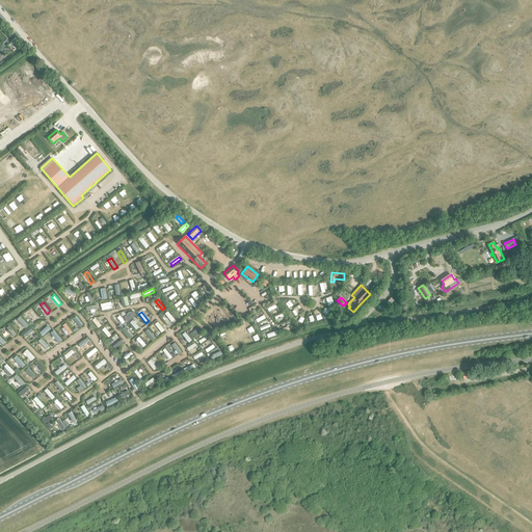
[(175,320),(168,312),(165,315),(171,323),(175,320)]
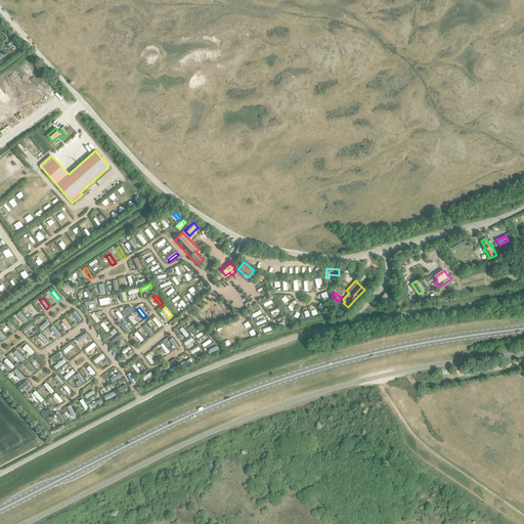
[(82,320),(75,312),(72,314),(79,323),(82,320)]
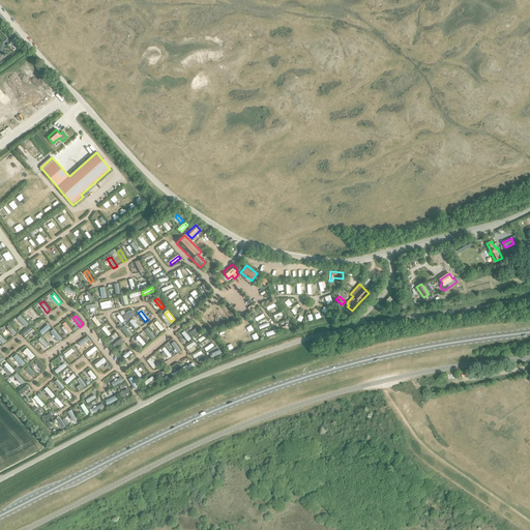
[(29,325),(20,317),(18,319),(26,328),(29,325)]
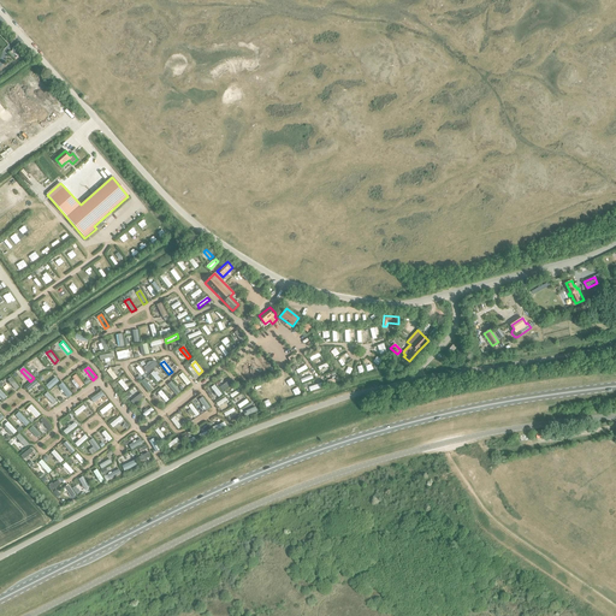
[(154,372),(150,375),(158,384),(160,380),(157,377),(158,375),(157,373),(155,373),(154,372)]
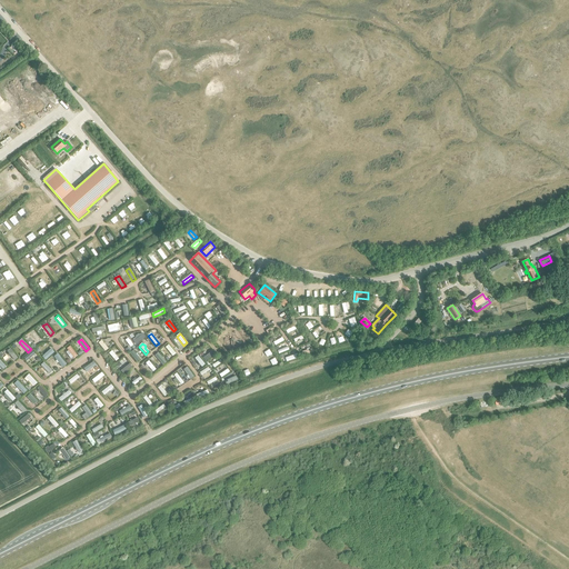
[(77,356),(70,347),(67,349),(73,359),(77,356)]
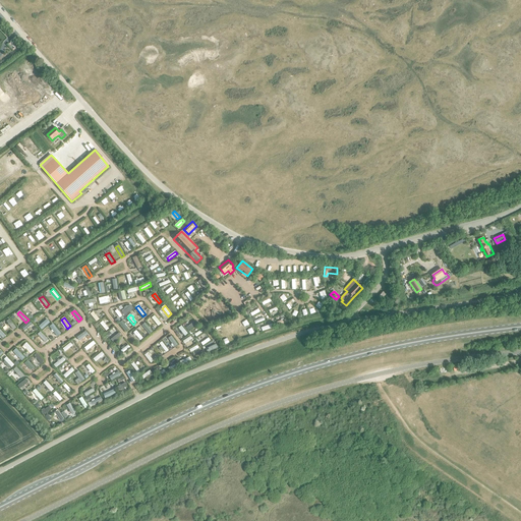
[(16,329),(9,320),(7,322),(13,331),(16,329)]
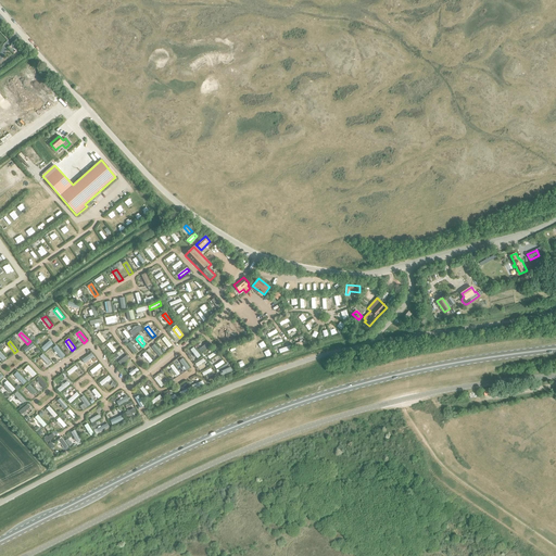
[(32,343),(23,351),(25,353),(34,345),(32,343)]
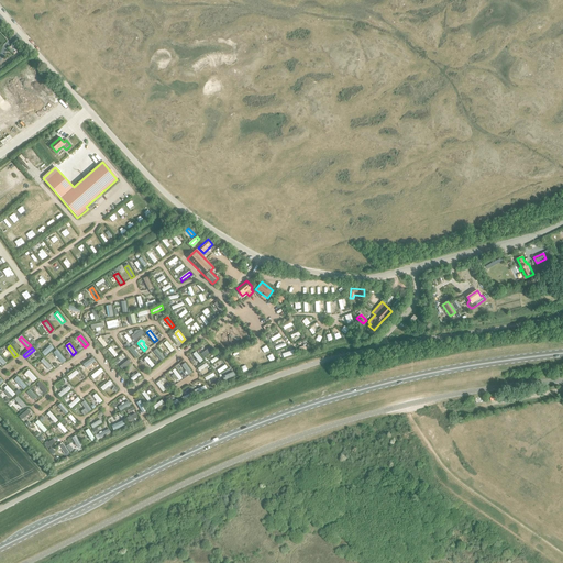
[(53,350),(51,348),(43,354),(46,356),(53,350)]
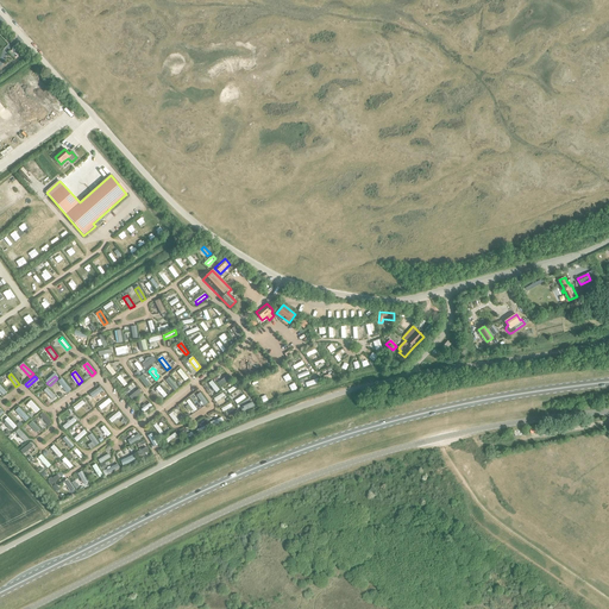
[(127,384),(120,376),(117,378),(124,388),(127,384)]
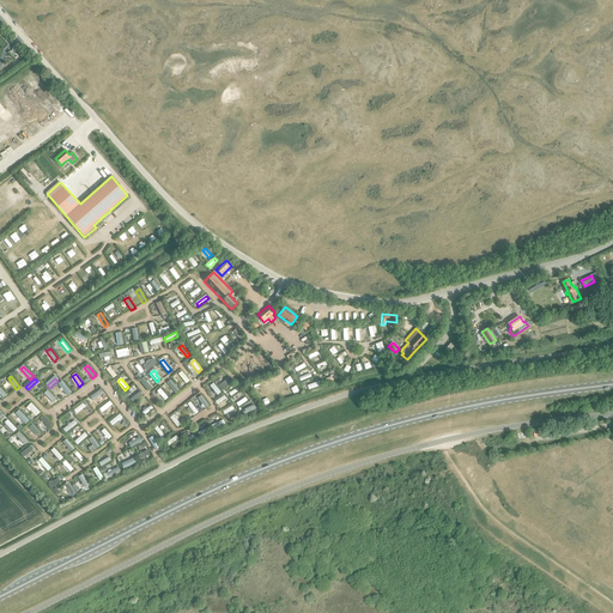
[(72,393),(64,382),(60,384),(68,395),(72,393)]
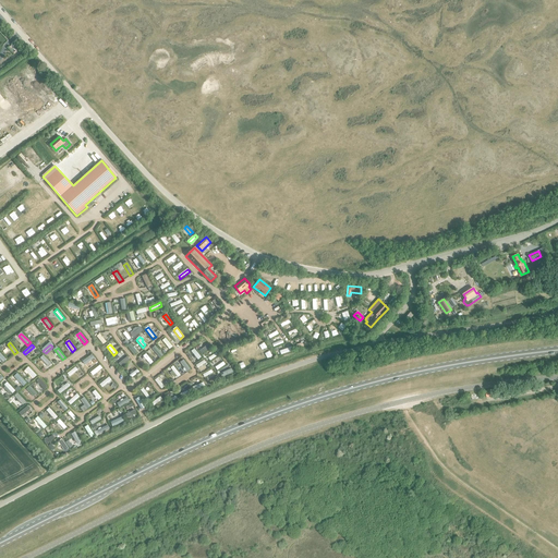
[(202,358),(194,349),(192,351),(195,356),(194,356),(196,359),(196,358),(198,360),(202,358)]
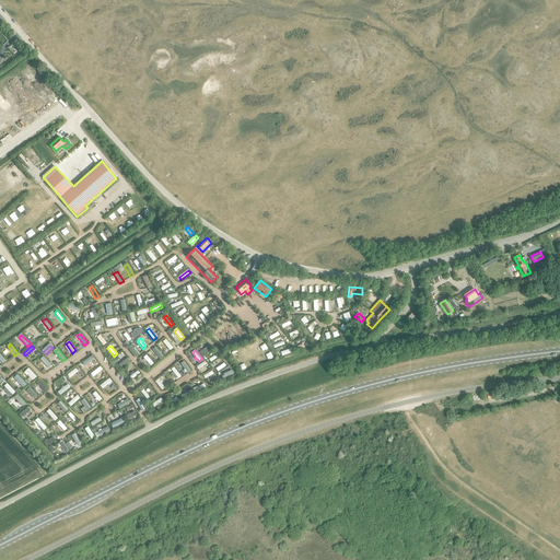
[(151,366),(153,364),(147,356),(144,358),(149,363),(148,364),(149,366),(150,365),(151,366)]
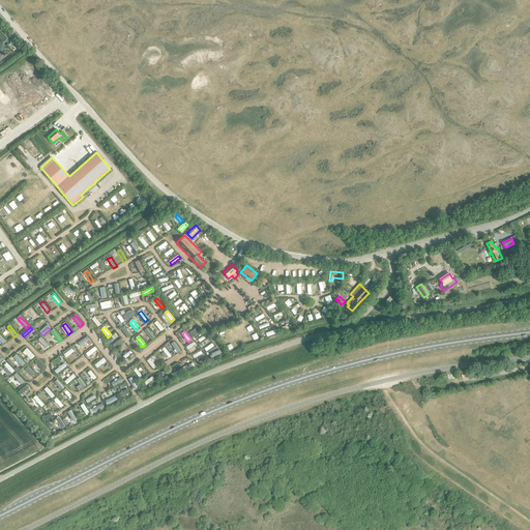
[(42,341),(40,337),(33,345),(36,347),(42,341)]
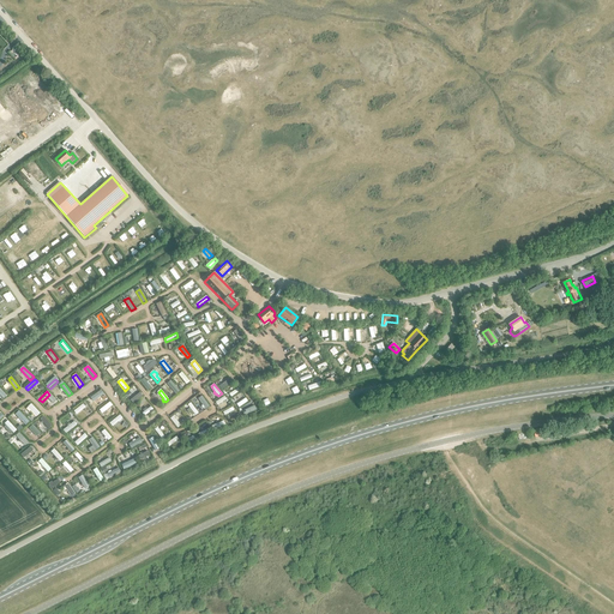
[(104,395),(101,391),(91,398),(94,402),(104,395)]
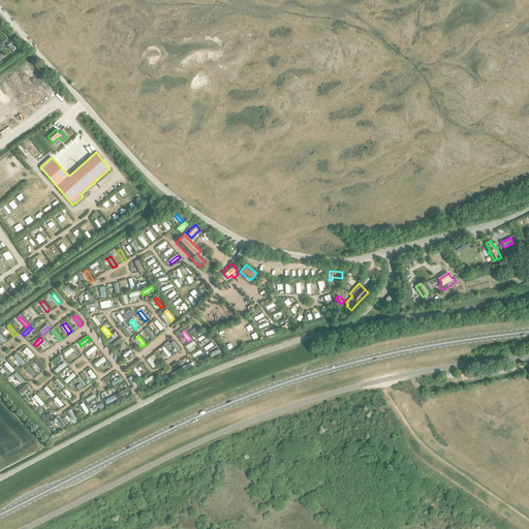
[(124,342),(121,339),(113,345),(115,348),(124,342)]
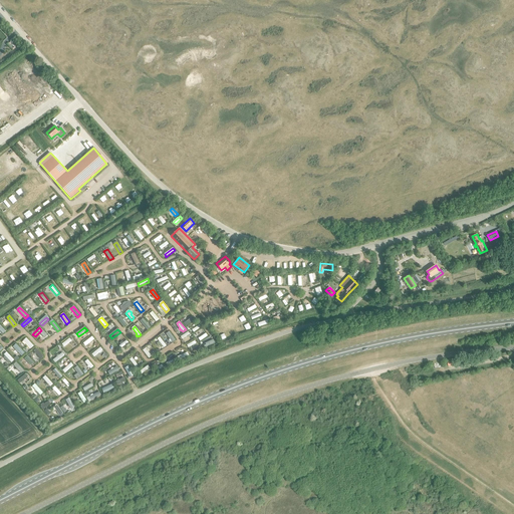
[(175,340),(170,332),(167,334),(173,342),(175,340)]
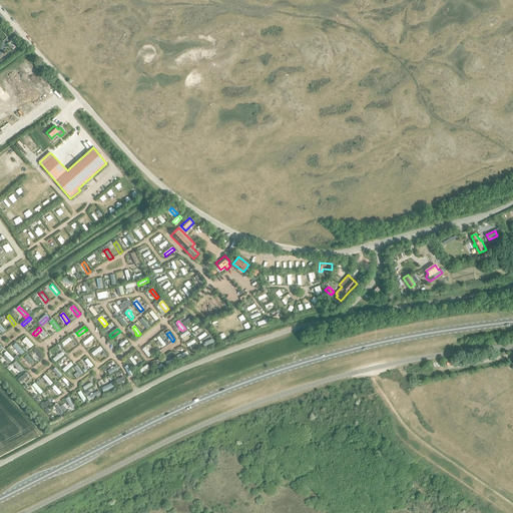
[(94,340),(92,337),(83,343),(85,346),(87,345),(88,346),(89,345),(89,344),(94,340)]
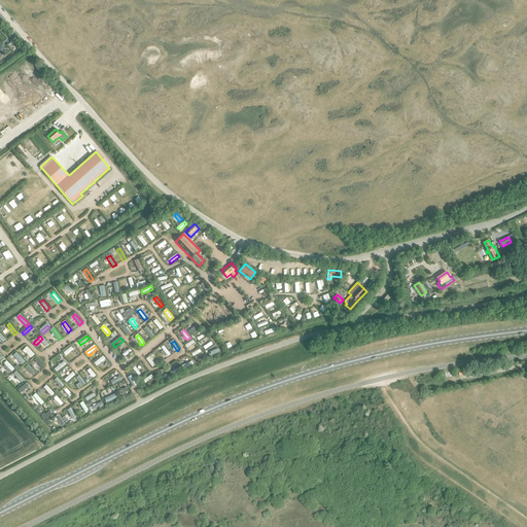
[(171,355),(164,346),(162,348),(168,357),(171,355)]
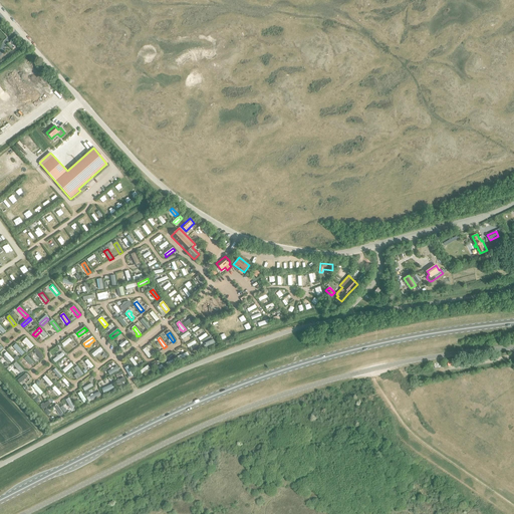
[(34,346),(26,338),(23,341),(31,349),(34,346)]
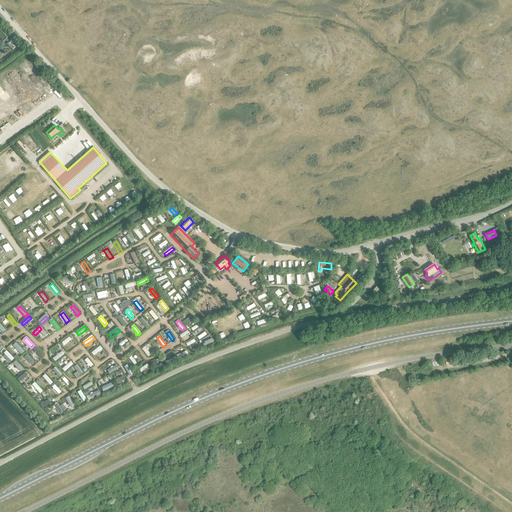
[(69,337),(61,343),(64,346),(72,340),(69,337)]
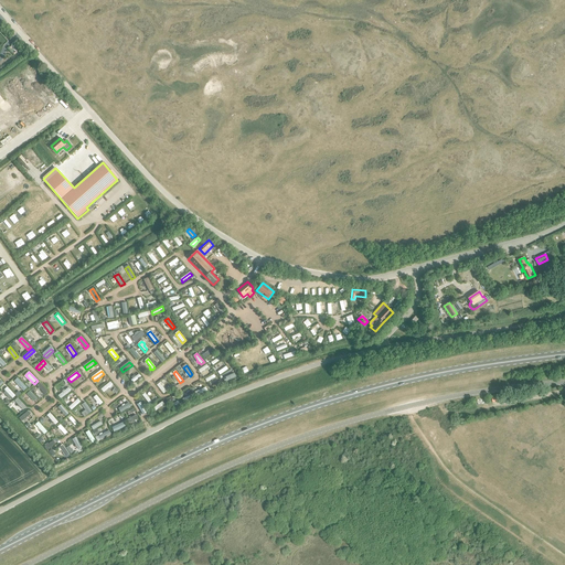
[(131,381),(134,383),(141,377),(139,374),(131,381)]
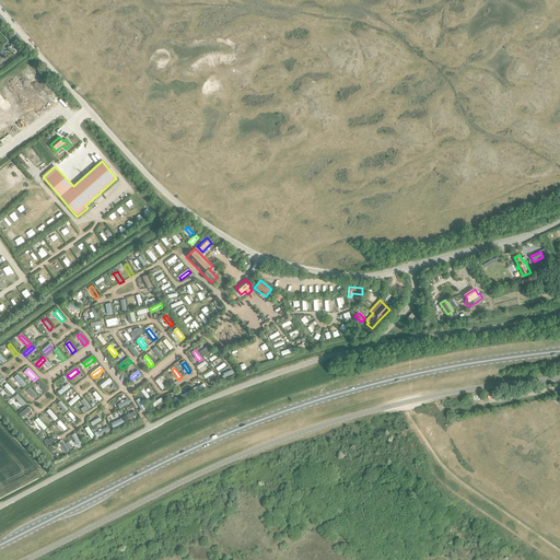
[(27,385),(18,375),(14,378),(23,388),(27,385)]
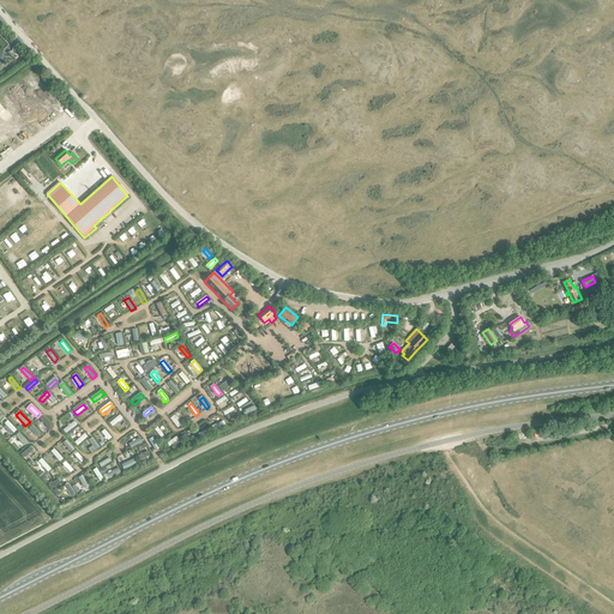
[(120,415),(110,423),(113,427),(124,419),(120,415)]
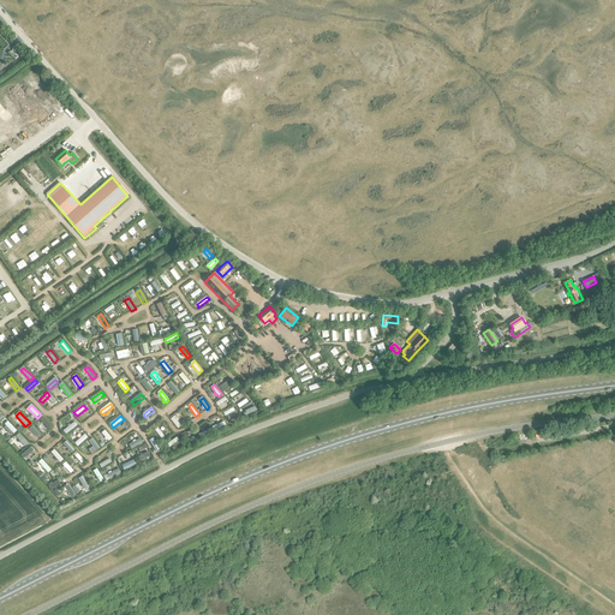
[(53,427),(43,417),(41,421),(49,430),(53,427)]
